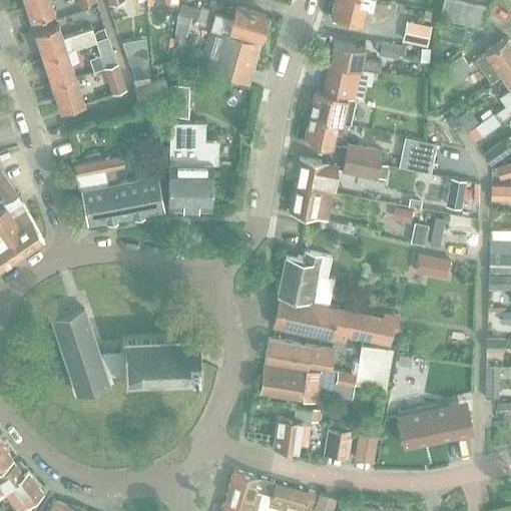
[(25,0),(33,22),(55,14),(51,1),(55,0),(25,0)]
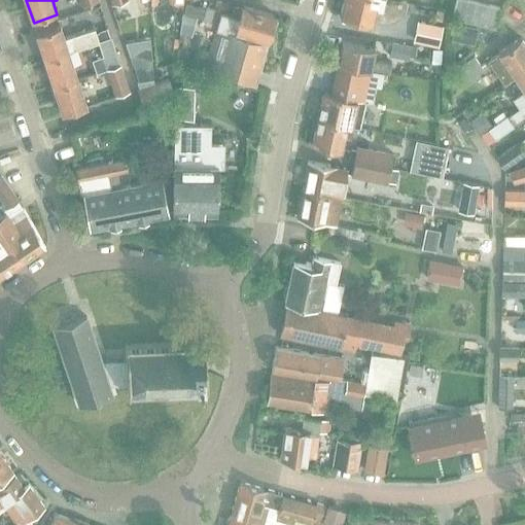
[(173,0),(177,11),(182,10),(182,0),(173,0)]
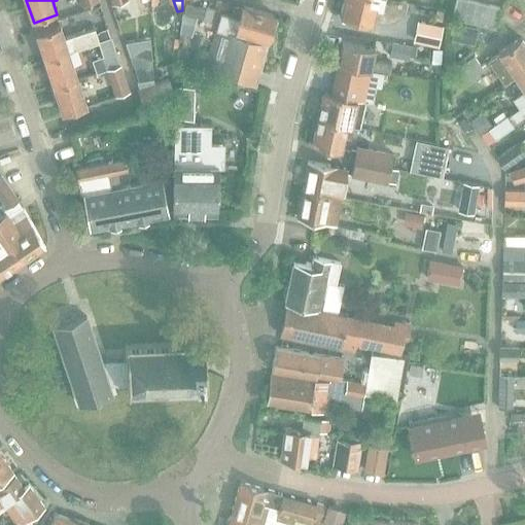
[(216,8),(218,0),(191,0),(186,19),(201,23),(206,5),(216,8)]
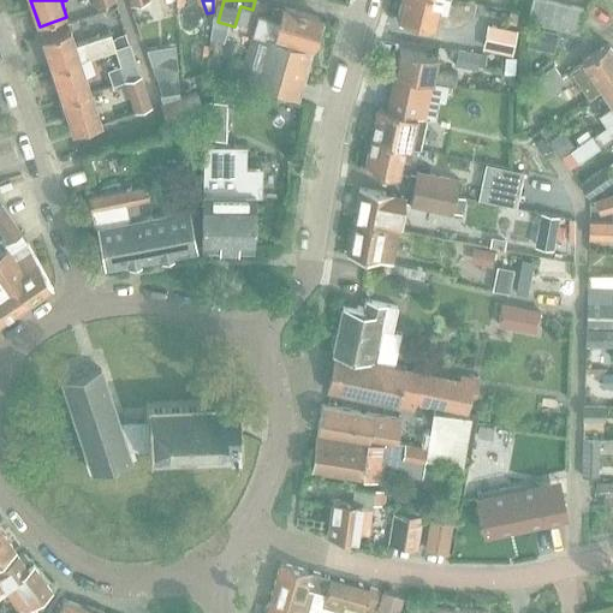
[(316,11),(317,0),(295,0),(295,9),(316,11)]
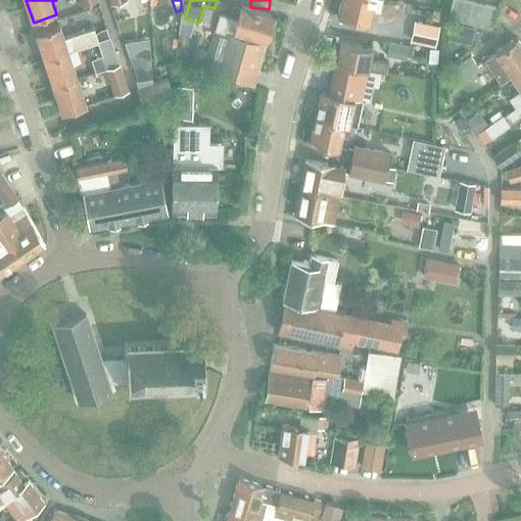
[(381,13),(384,0),(381,0),(342,0),(339,19),(370,26),(373,11),(381,13)]
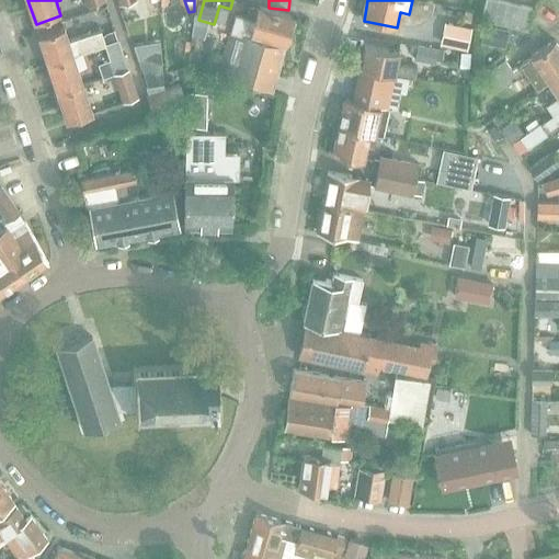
[(420,0),(418,13),(441,18),(444,0),(420,0)]
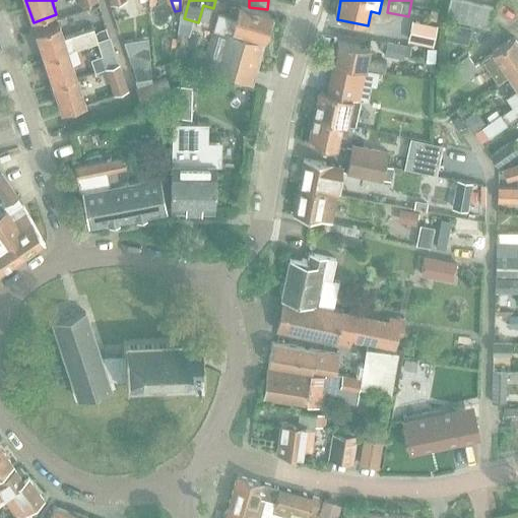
[(458,23),(463,2),(453,0),(452,0),(447,20),(458,23)]
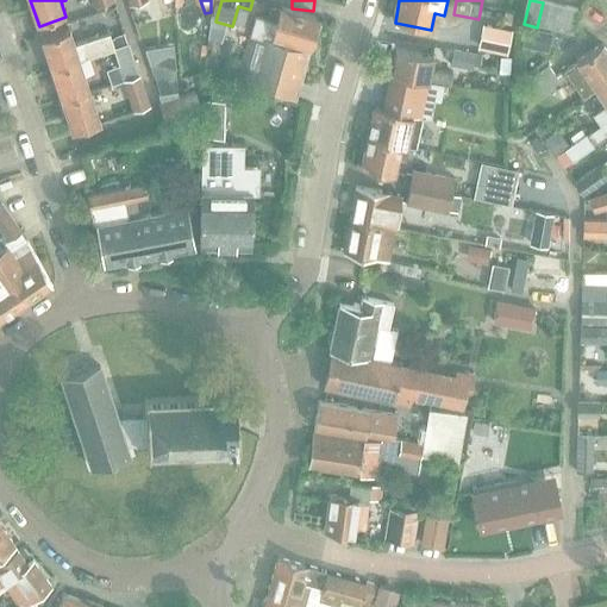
[(549,30),(555,6),(543,2),(537,27),(549,30)]
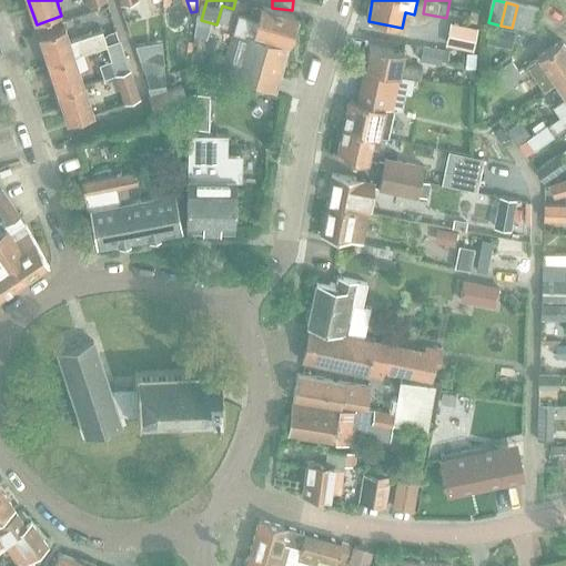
[(524,31),(529,8),(517,6),(512,28),(524,31)]
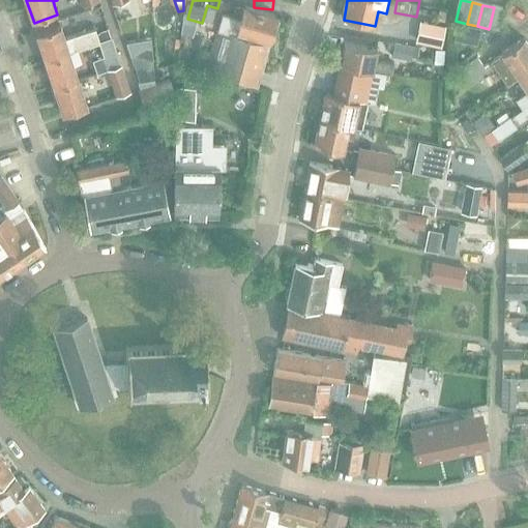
[(494,7),(489,29),(499,31),(504,10),(494,7)]
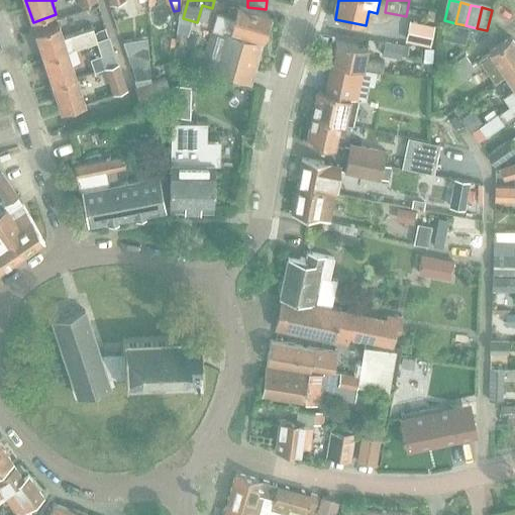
[(227,79),(246,10),(239,8),(235,21),(218,16),(202,72),(227,79)]
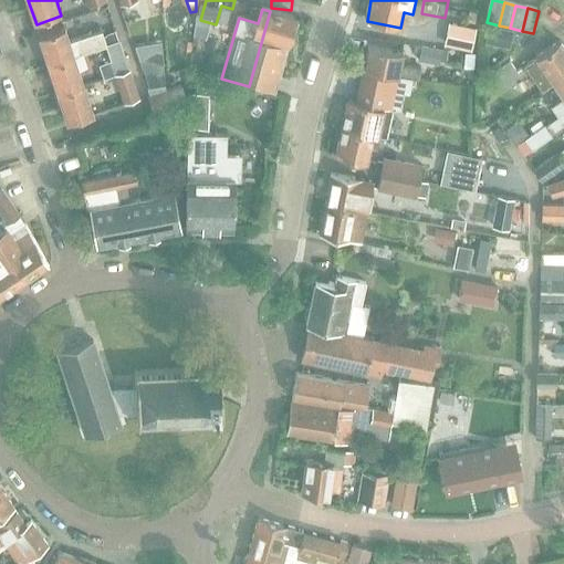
[(270,11),(249,86),(275,94),(296,19),(270,11)]
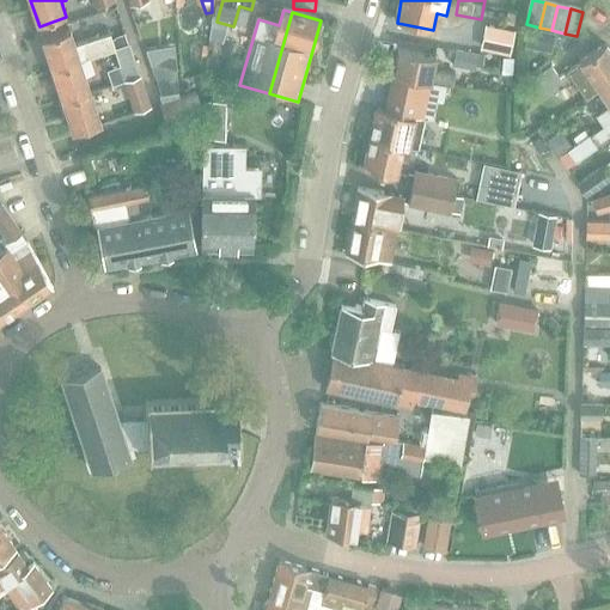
[(489,29),(485,49),(510,55),(514,34),(489,29)]
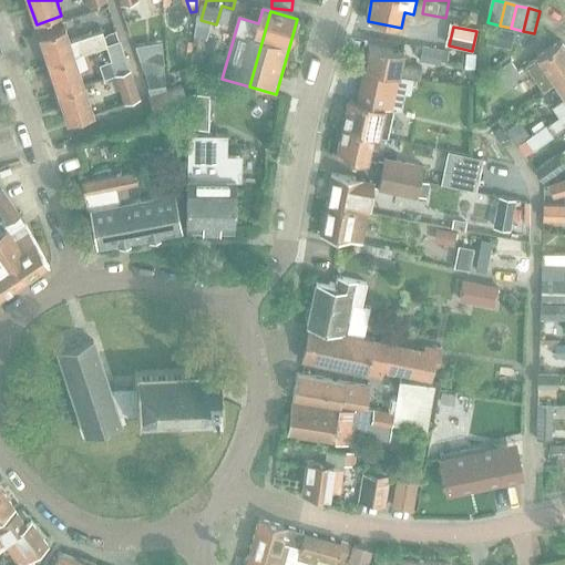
[(486,44),(511,50),(515,32),(491,27),(486,44)]
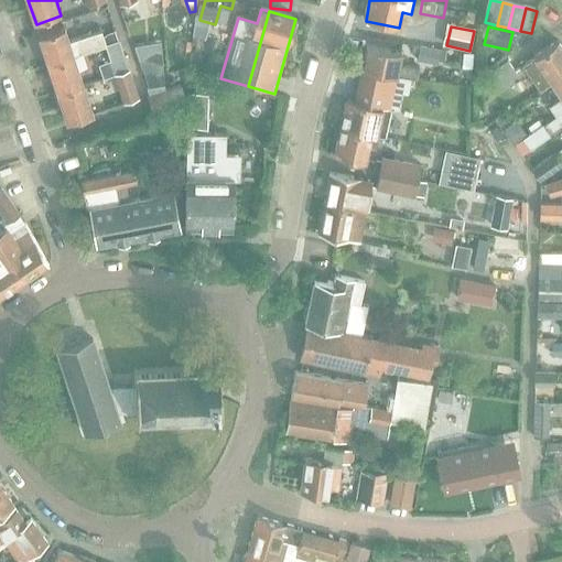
[(75,57),(107,46),(103,32),(69,42),(65,29),(40,36),(50,65),(75,57)]
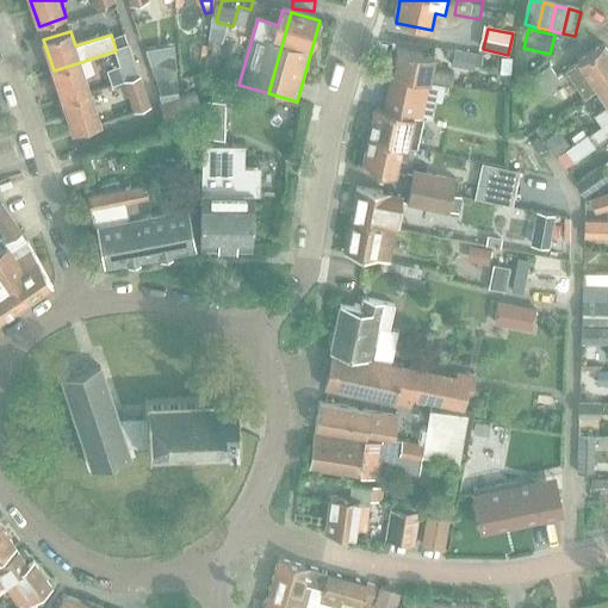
[(163,75),(187,72),(182,43),(160,45),(163,75)]
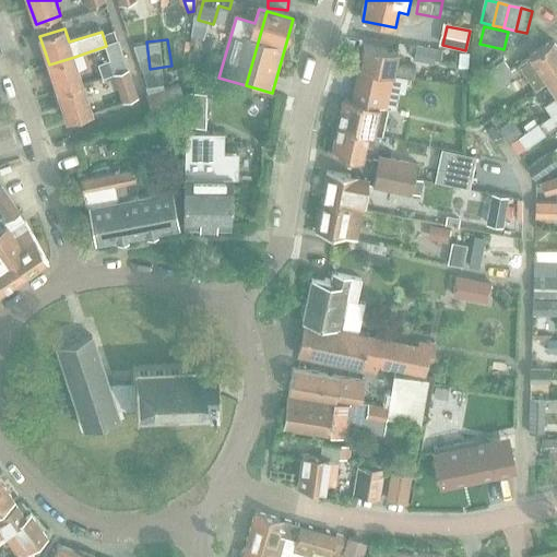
[(536,92),(556,76),(556,46),(554,42),(530,58),(531,59),(519,67),(536,92)]
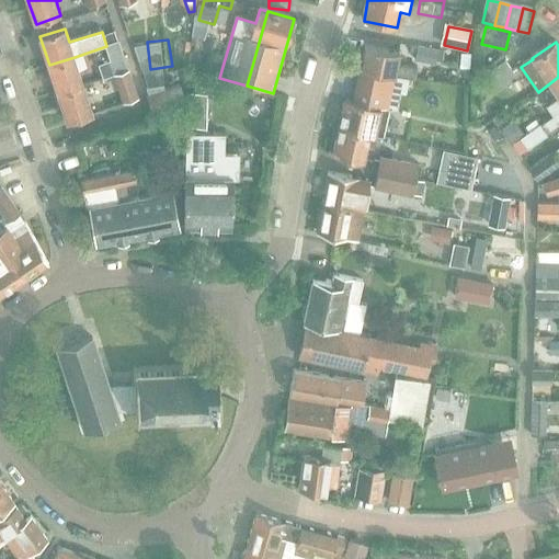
[(362,70),(396,77),(396,75),(414,79),(418,68),(398,64),(400,54),(367,46),(362,70)]
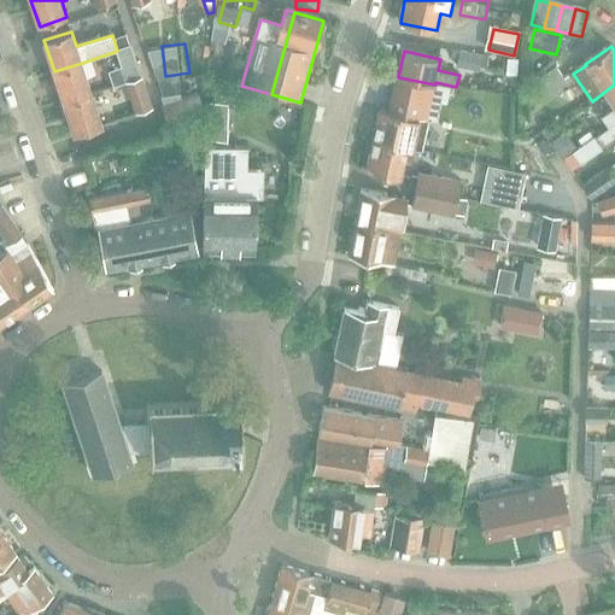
[(457,69),(479,72),(482,56),(461,51),(457,69)]
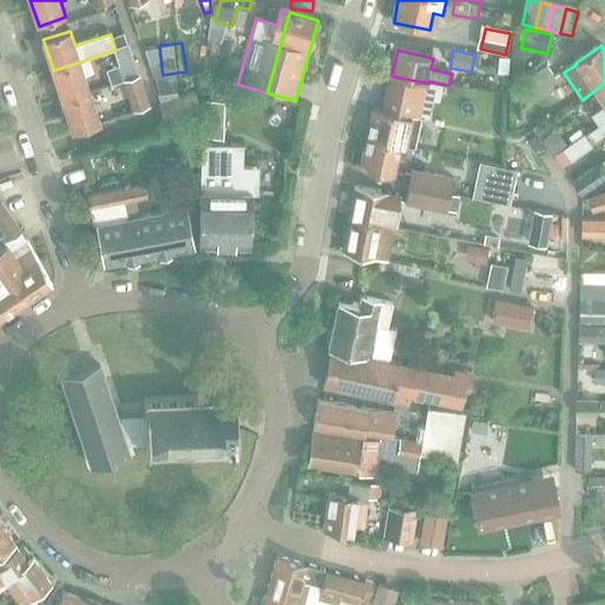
[(90,93),(81,62),(53,70),(64,102),(90,93)]
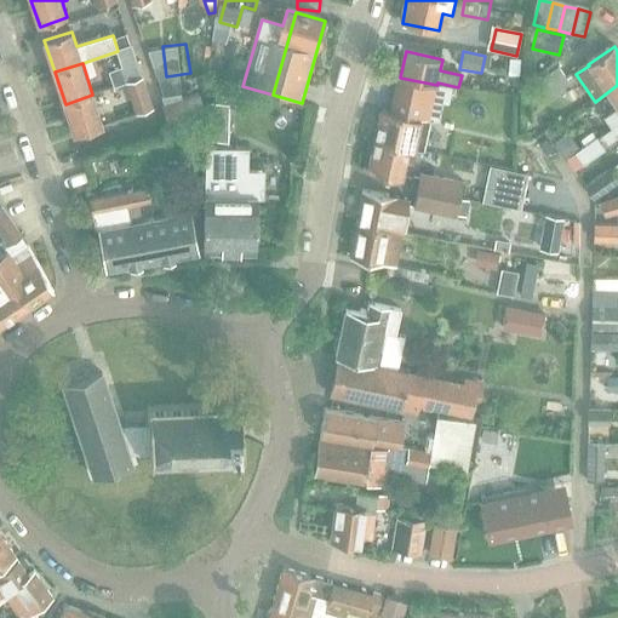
[(109,73),(114,86),(127,83),(124,68),(109,73)]
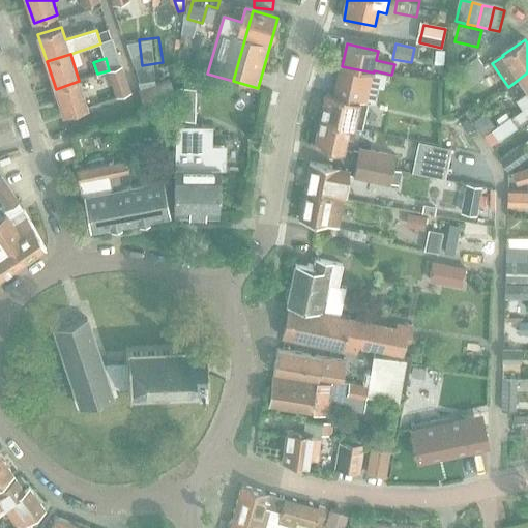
[(461,69),(470,83),(488,71),(478,58),(461,69)]
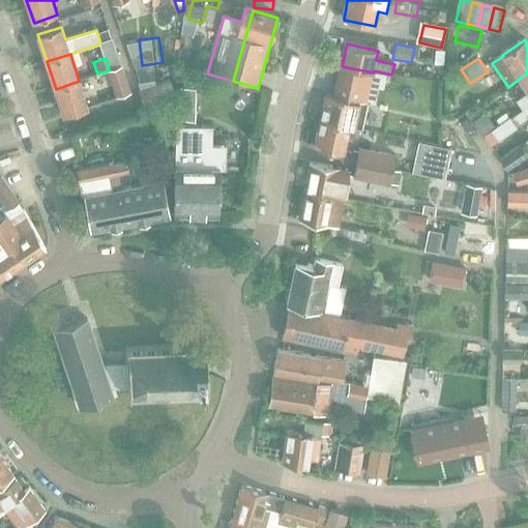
[(107,71),(116,99),(132,94),(122,66),(107,71)]
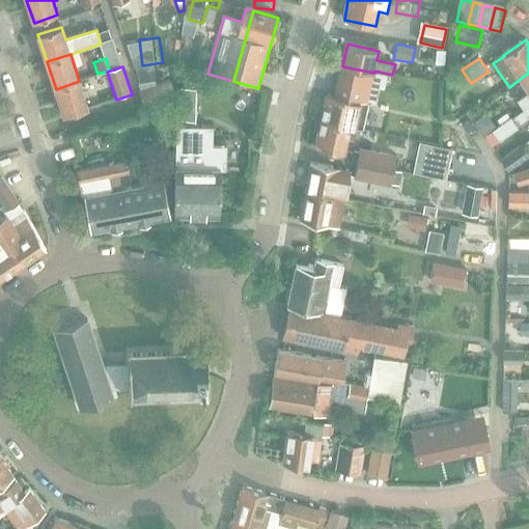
[(367,102),(374,73),(342,66),(336,95),(357,100),(367,102)]
